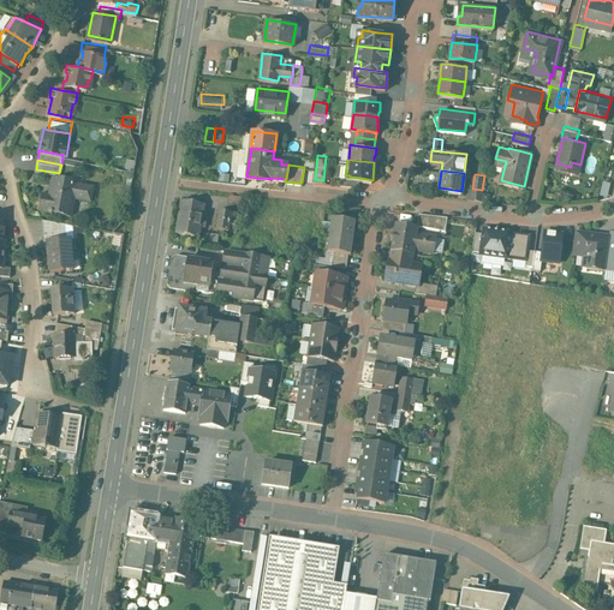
[(361,178),(350,177),(350,175),(345,175),(341,175),(340,183),(359,185),(361,178)]
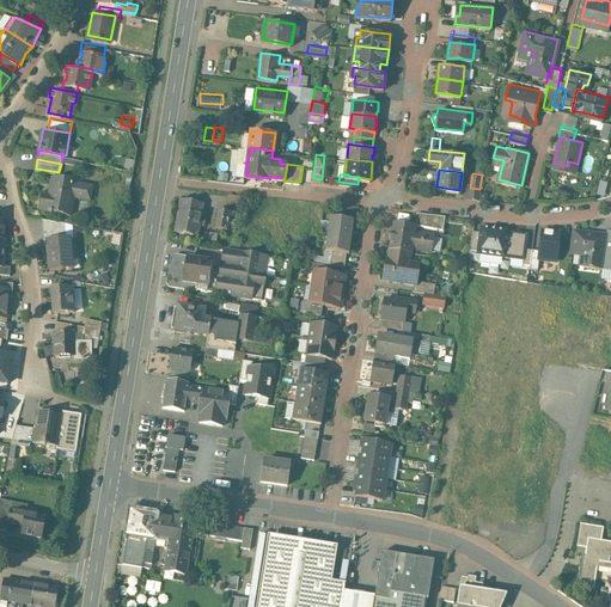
[(78,179),(54,176),(52,192),(50,192),(48,207),(47,208),(68,212),(72,194),(91,197),(93,183),(77,181),(78,179)]
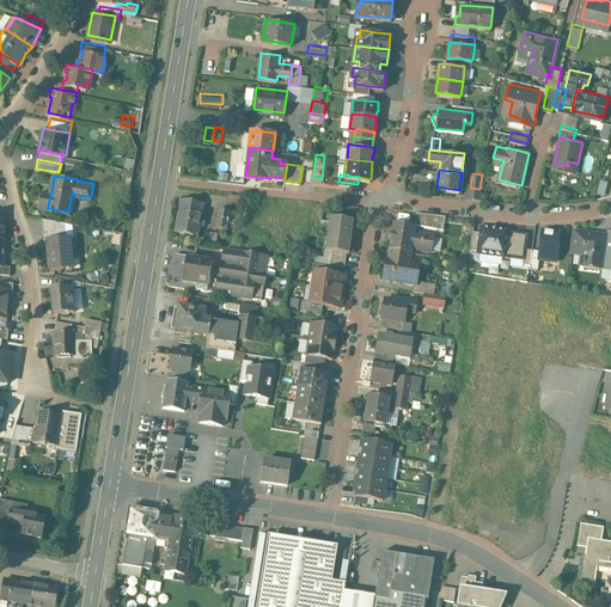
[(203,201),(182,197),(176,228),(197,232),(201,215),(203,216),(205,208),(202,208),(203,201)]
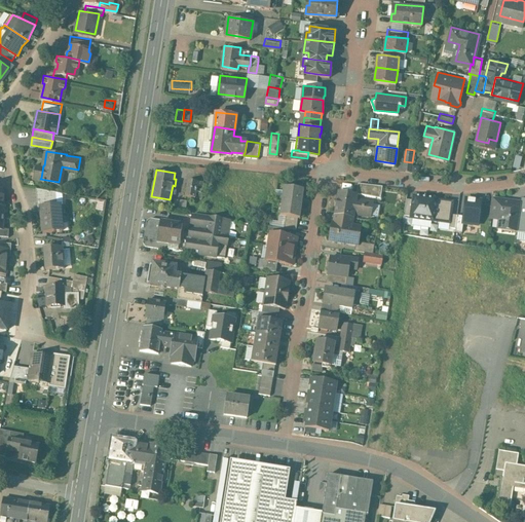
[(204,180),(188,177),(185,193),(202,195),(204,180)]
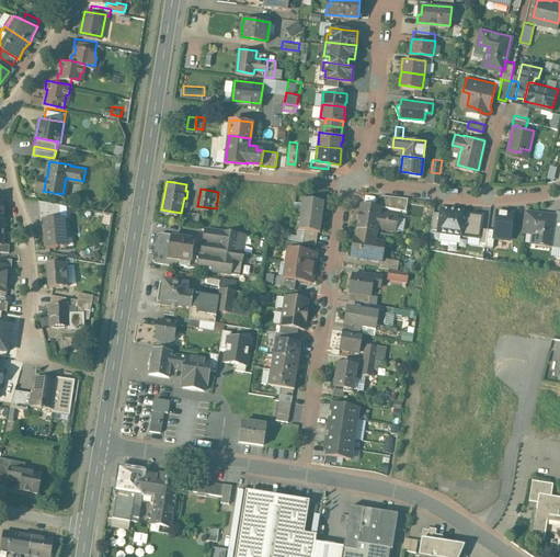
[(409,195),(383,192),(380,203),(407,208),(409,195)]
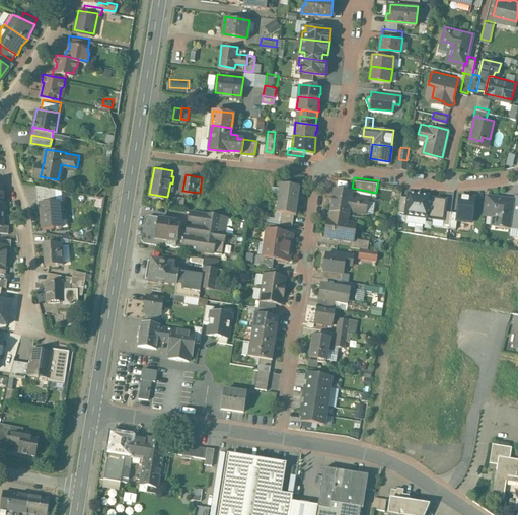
[(300,184),(280,181),(277,210),(282,210),(294,212),(296,212),(300,184)]
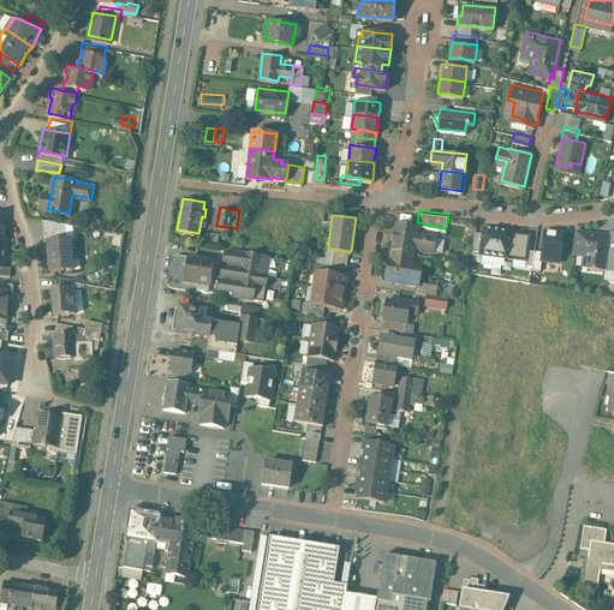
[(59,220),(42,216),(45,239),(48,239),(48,238),(67,235),(66,228),(60,226),(59,220)]
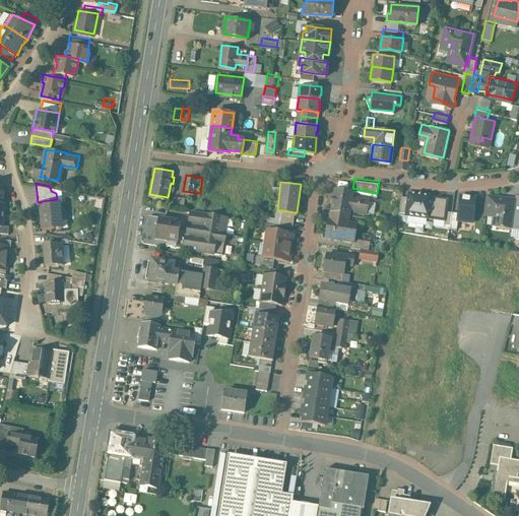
[(352,190),(334,187),(331,209),(349,212),(350,208),(366,211),(369,197),(351,194),(352,190)]
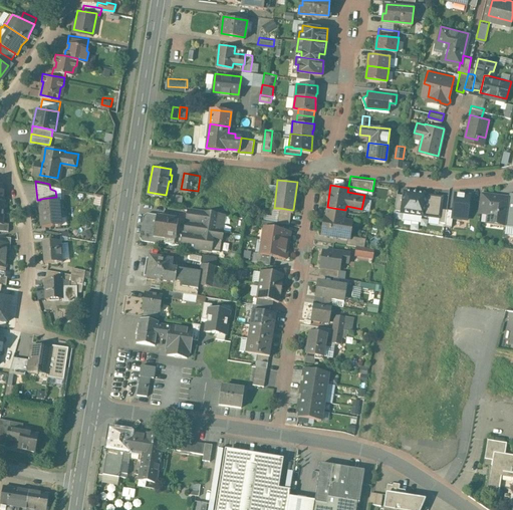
[(427,192),(405,189),(404,193),(402,209),(402,210),(424,212),(427,194),(427,192)]
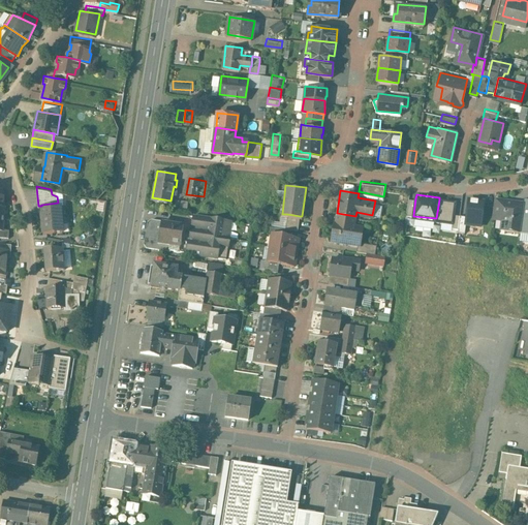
[(415,198),(409,197),(406,214),(413,215),(415,198)]
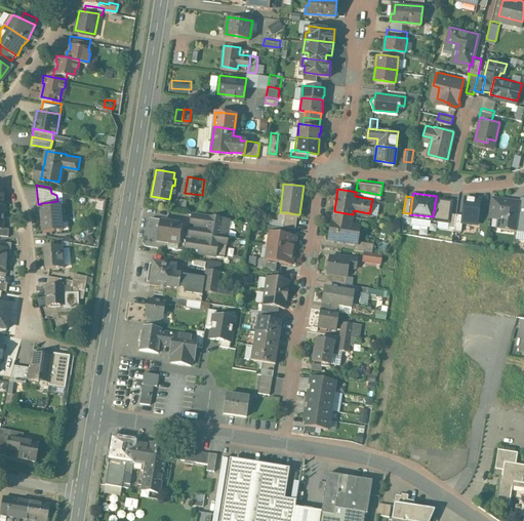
[(481,197),(466,196),(464,213),(462,219),(478,222),(481,197)]
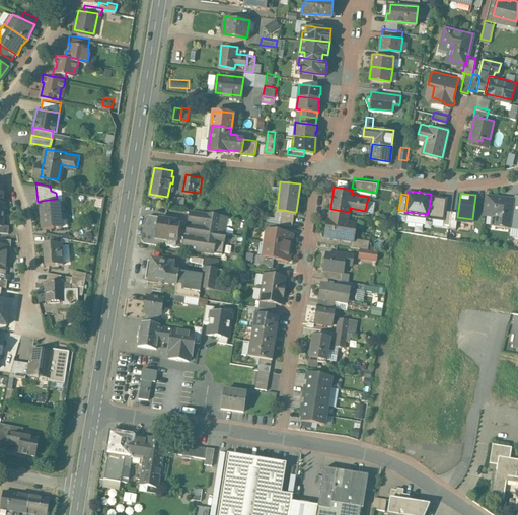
[(514,198),(488,194),(485,212),(497,214),(496,224),(511,226),(514,198)]
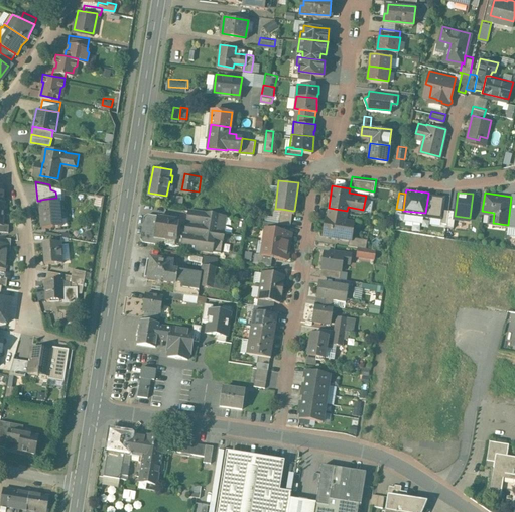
[(445,195),(434,194),(434,195),(431,215),(441,216),(442,216),(443,208),(445,195)]
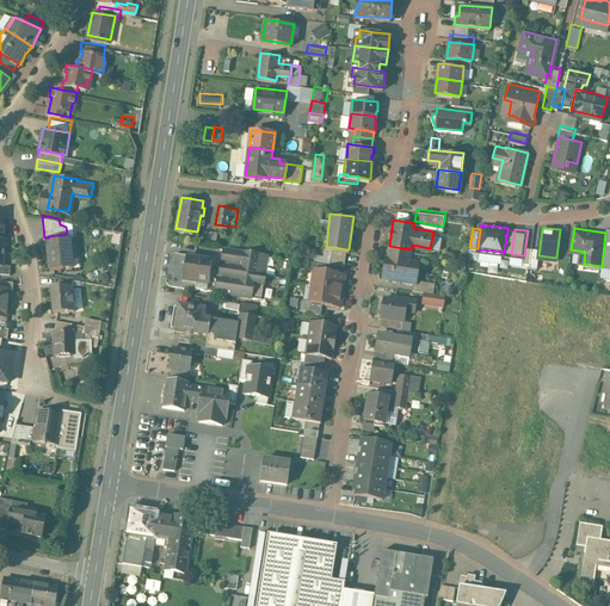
[(504,252),(511,254),(515,230),(507,230),(504,252)]
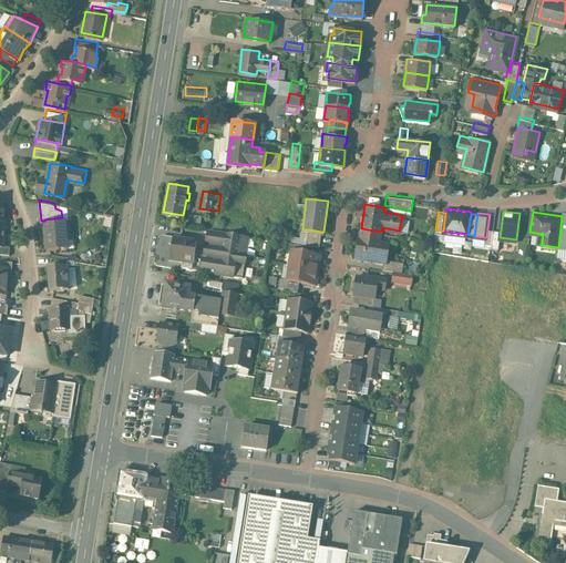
[(62,217),(44,219),(44,221),(48,248),(68,246),(65,217),(62,217)]
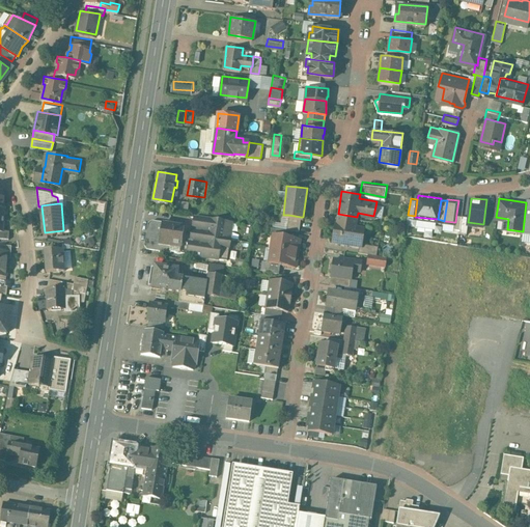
[(164,221),(152,219),(149,221),(146,244),(148,247),(171,250),(224,258),(224,256),(228,257),(231,237),(230,237),(233,219),(197,214),(194,233),(186,232),(186,234),(184,234),(185,224),(164,221)]
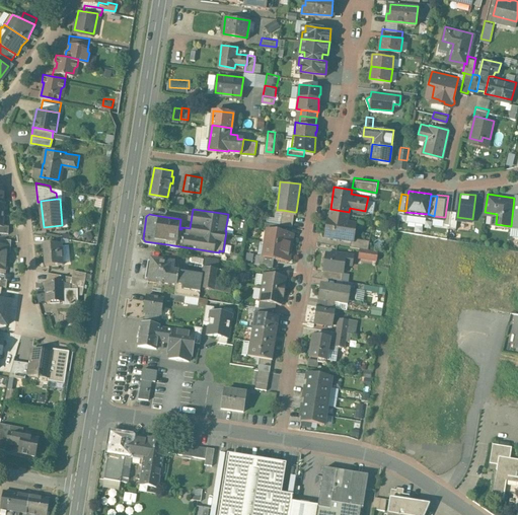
[(349,212),(330,209),(328,216),(327,216),(325,234),(351,239),(353,239),(354,235),(356,221),(348,219),(349,212)]
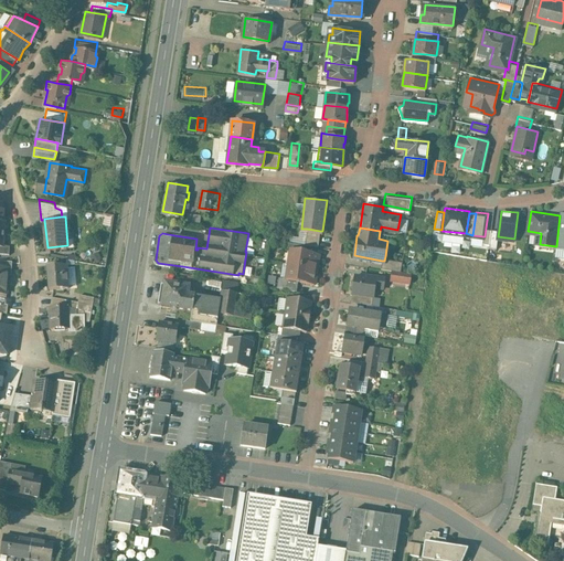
[(492,229),(486,228),(485,236),(483,236),(483,242),(490,243),(492,229)]
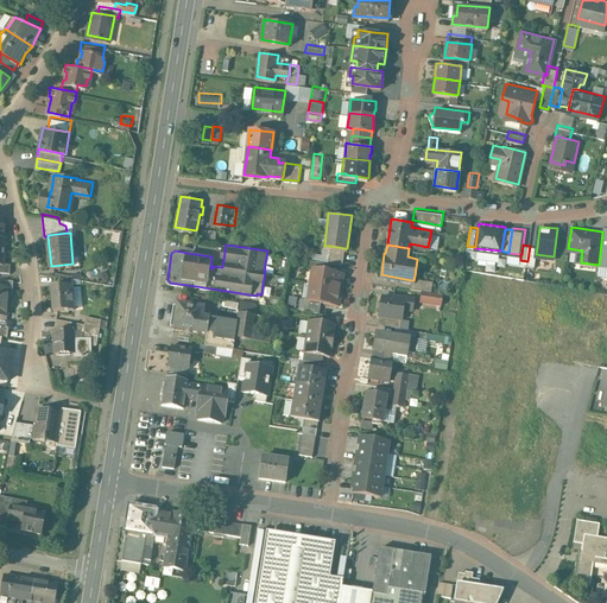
[(345,248),(330,246),(329,260),(332,261),(342,262),(345,248)]
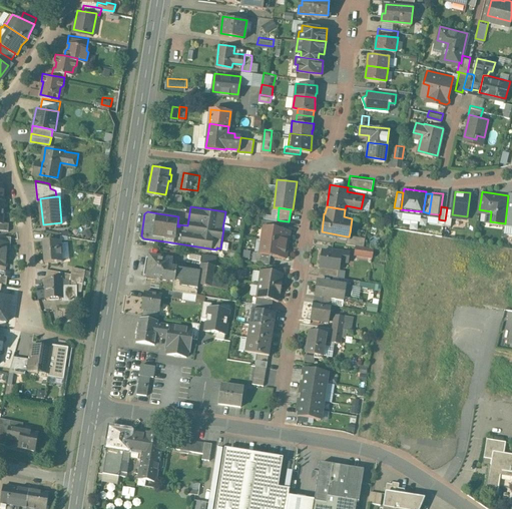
[(452,214),(453,208),(447,207),(445,220),(445,223),(451,224),(452,214)]
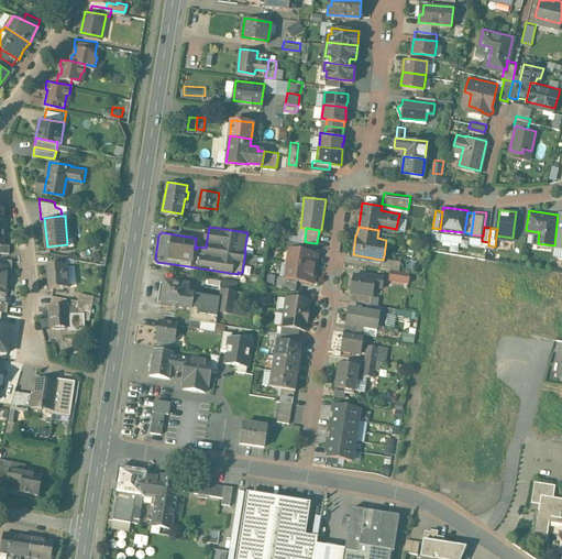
[(482,241),(482,236),(471,234),(470,242),(481,243),(482,241)]
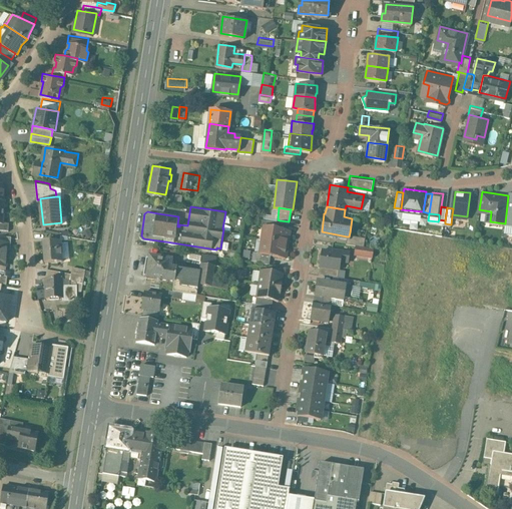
[(277,219),(260,217),(259,224),(264,225),(264,224),(276,226),(277,219)]
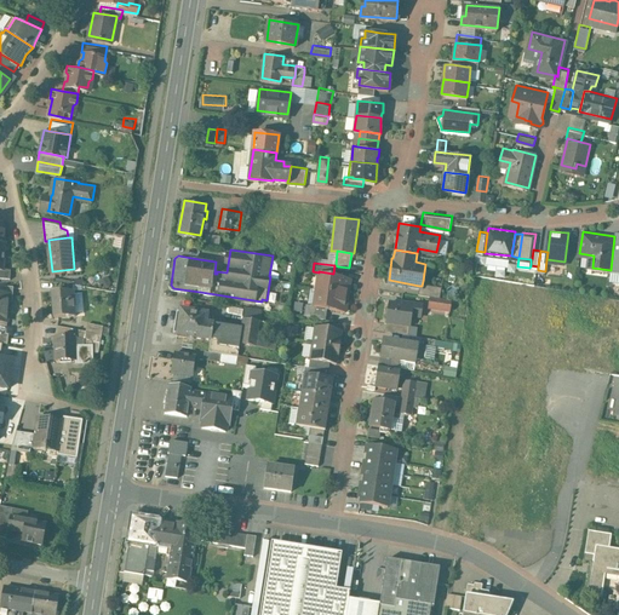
[(333,274),(319,271),(319,272),(314,303),(314,304),(328,306),(347,309),(351,276),(337,274),(338,266),(336,265),(334,265),(333,274)]
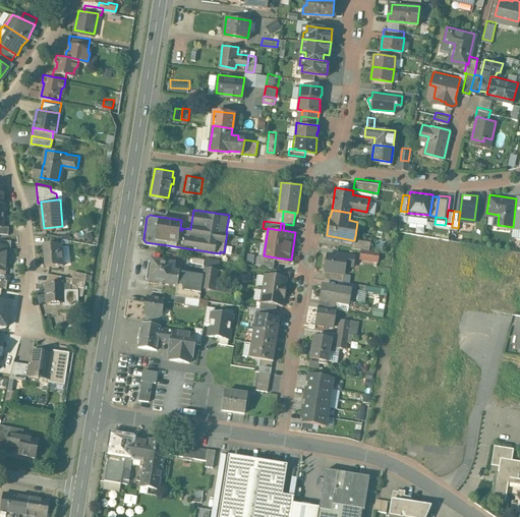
[(3,224),(0,224),(0,231),(9,232),(9,224),(3,224)]
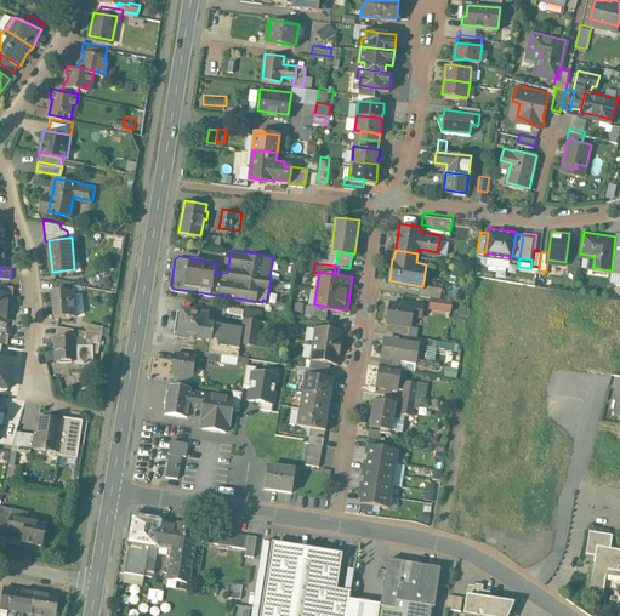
[(443,285),(424,281),(422,286),(420,286),(420,292),(441,296),(443,285)]
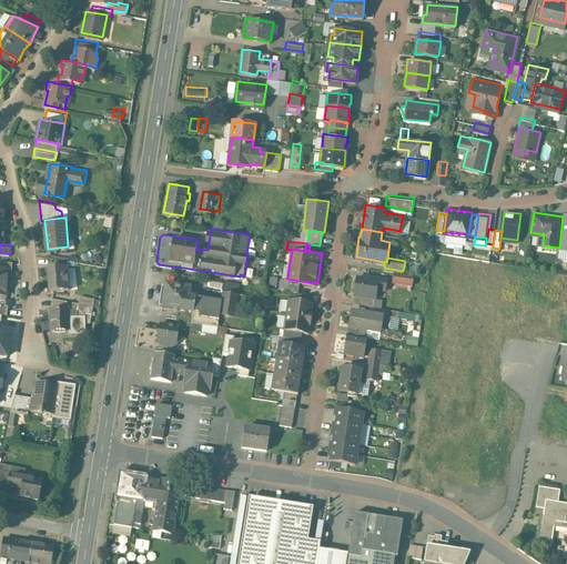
[(68,263),(48,265),(50,288),(69,286),(68,263)]
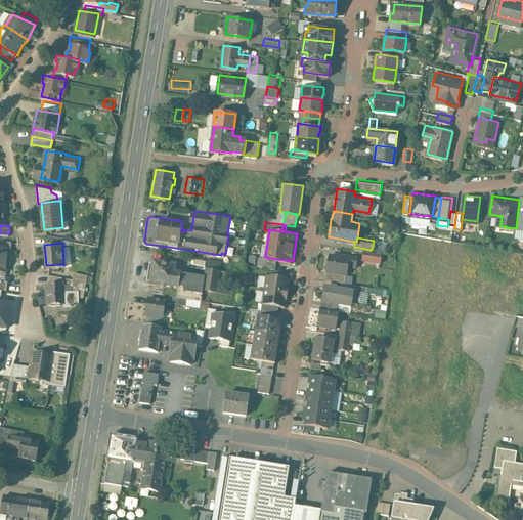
[(357,255),(340,252),(339,254),(330,253),(327,270),(346,272),(348,262),(356,263),(357,255)]
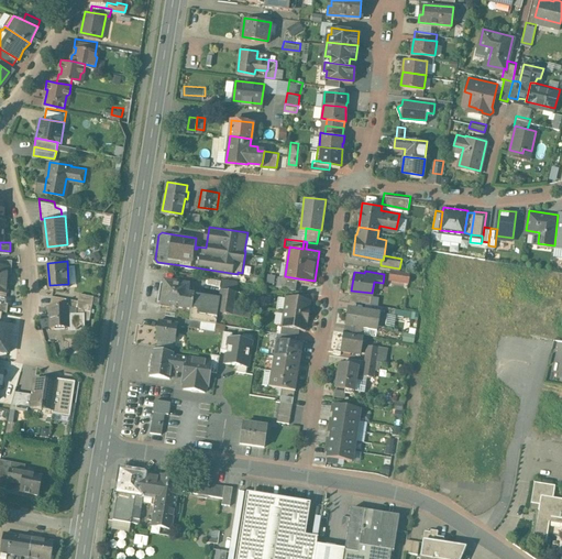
[(285,275),(277,274),(276,285),(296,288),(298,278),(285,276),(285,275)]
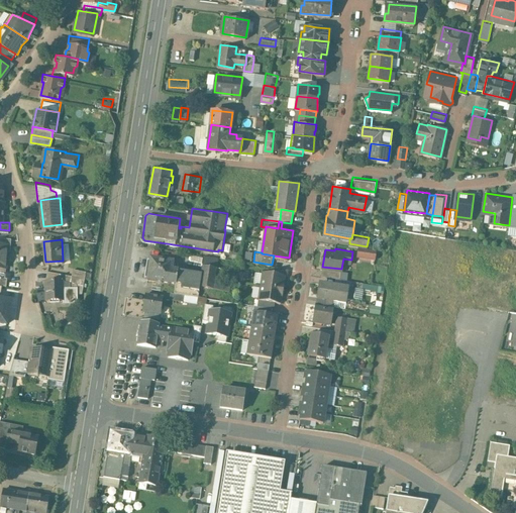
[(218,255),(204,253),(203,264),(217,266),(218,255)]
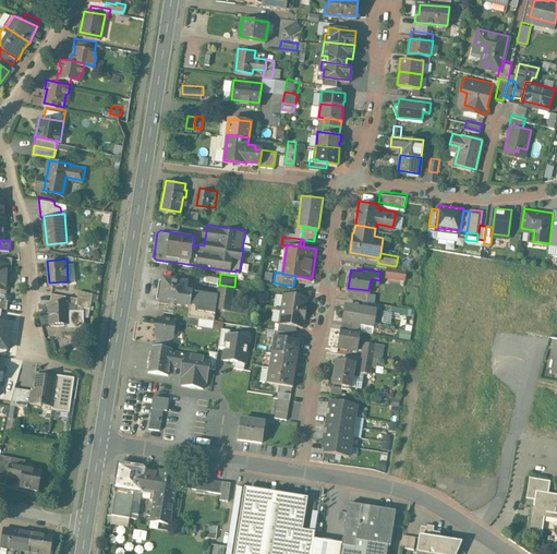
[(218,293),(186,289),(188,280),(164,277),(164,278),(160,277),(160,278),(157,297),(157,298),(160,298),(160,299),(170,301),(169,301),(176,302),(176,301),(184,303),(184,302),(191,303),(189,314),(200,316),(215,318),(217,308),(241,311),(242,301),(250,302),(252,290),(234,287),(219,285),(218,293)]
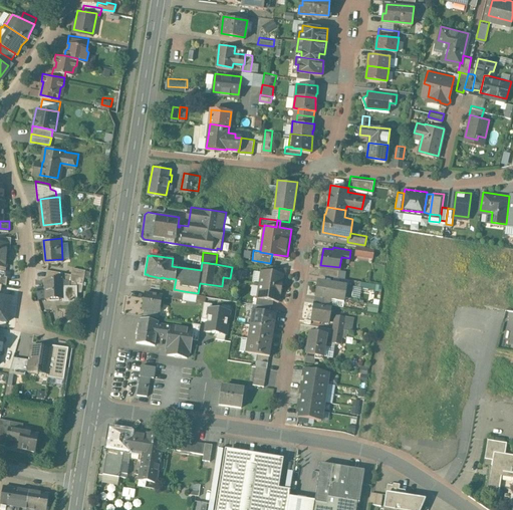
[(378,261),(367,259),(366,266),(377,268),(378,261)]
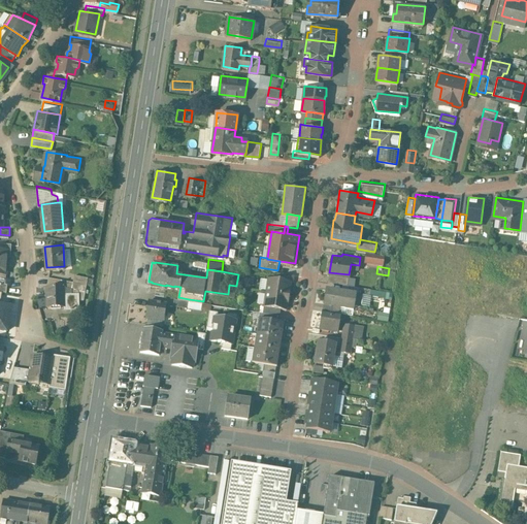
[(294,272),(284,271),(283,277),(292,279),(292,280),(293,280),(294,272)]
